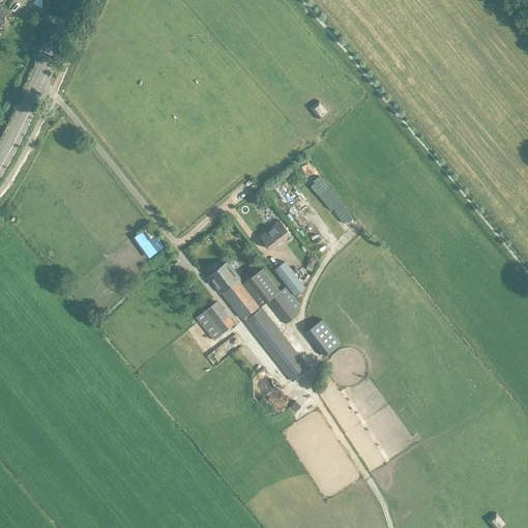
[(325,115),(317,104),(309,110),(318,121),(325,115)]
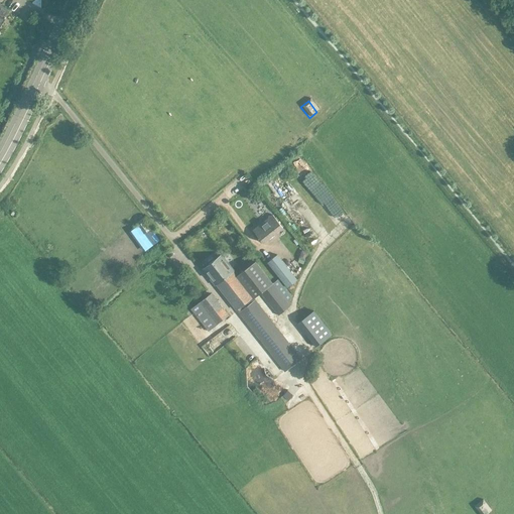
[(314,208),(318,214),(328,207),(325,202),(314,208)]
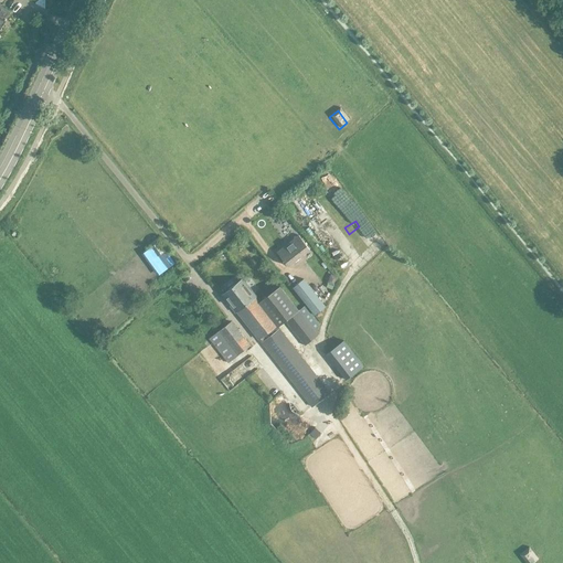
[(285,267),(307,251),(296,237),(274,254),(285,267)]
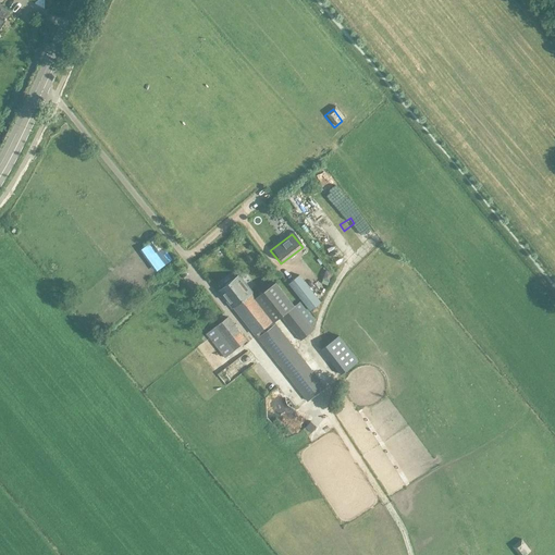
[(153,236),(146,243),(148,245),(155,255),(159,250),(162,248),(153,236)]
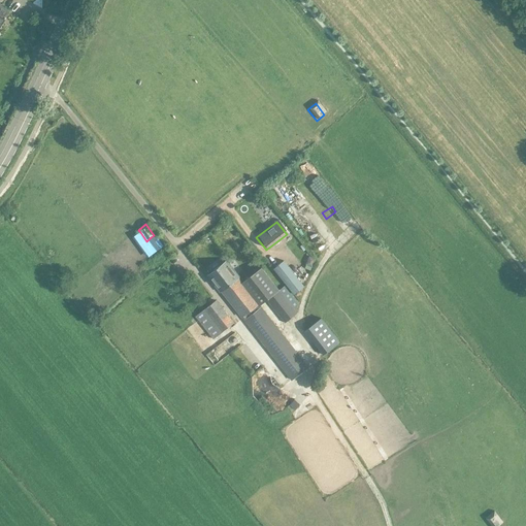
[(301,238),(307,232),(303,227),(297,233),(301,238)]
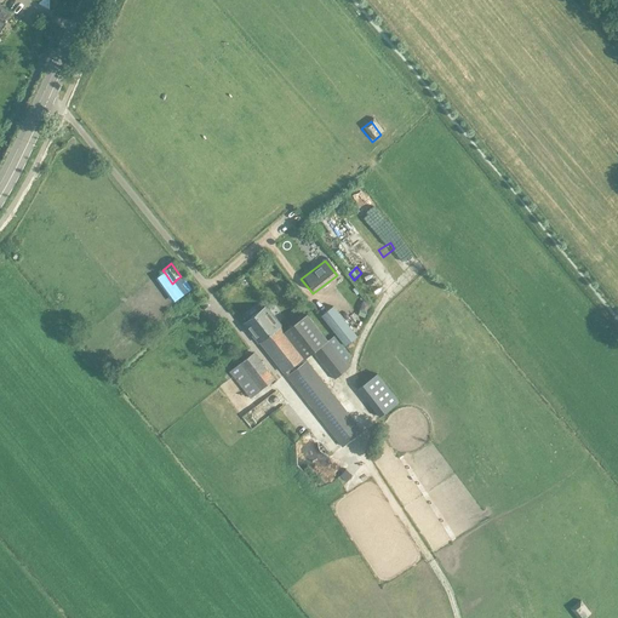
[(169,295),(182,285),(177,279),(172,284),(165,273),(158,279),(169,295)]
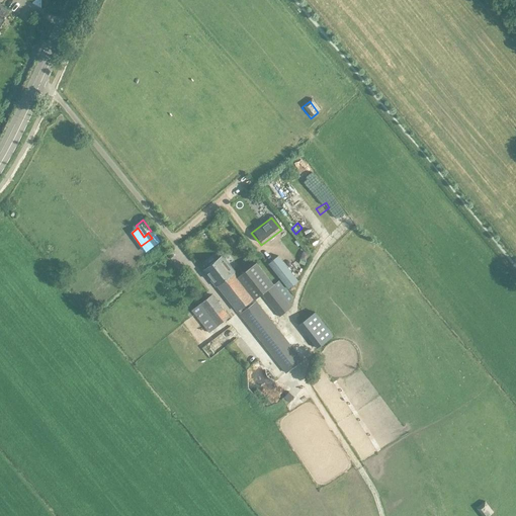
[(280,271),(264,252),(258,257),(274,276),(286,291),(295,284),(282,269),(280,271)]
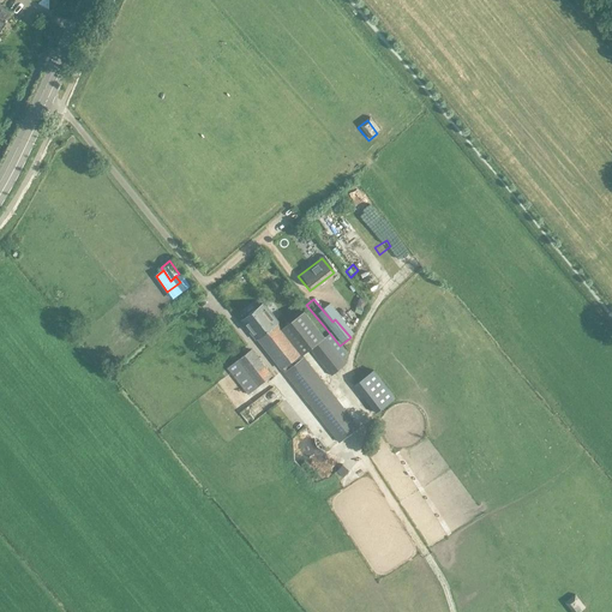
[(365,304),(358,300),(353,310),(361,313),(365,304)]
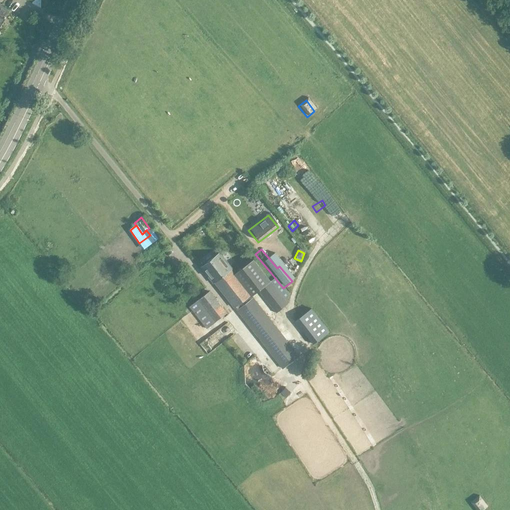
[(288,297),(287,297),(274,279),(269,283),(252,261),(232,276),(228,271),(229,270),(217,255),(199,269),(211,284),(212,283),(280,370),(296,358),(250,299),(257,294),(274,315),(286,305),(282,301),(288,297)]
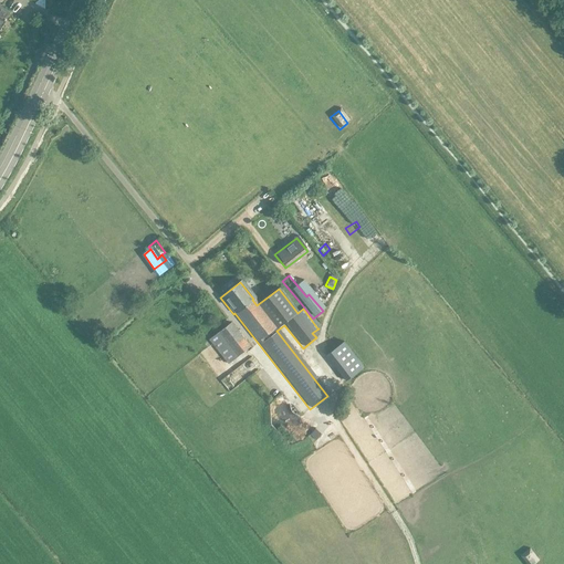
[(248,347),(229,324),(207,341),(226,365),(248,347)]
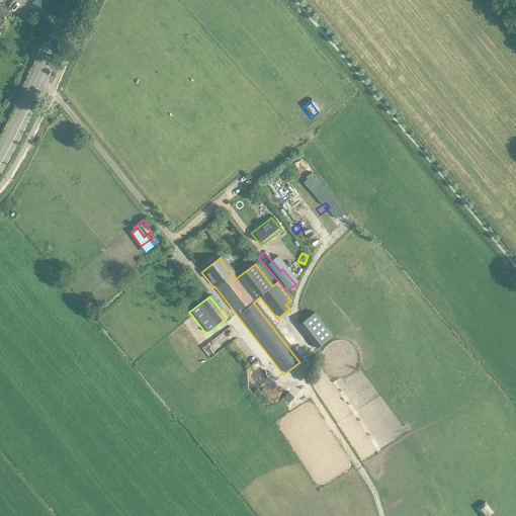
[(315,350),(331,338),(313,314),(296,327),(315,350)]
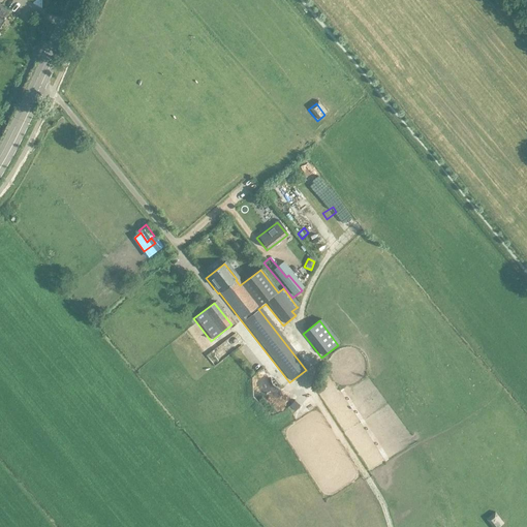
[(261,380),(256,384),(261,390),(266,384),(261,380)]
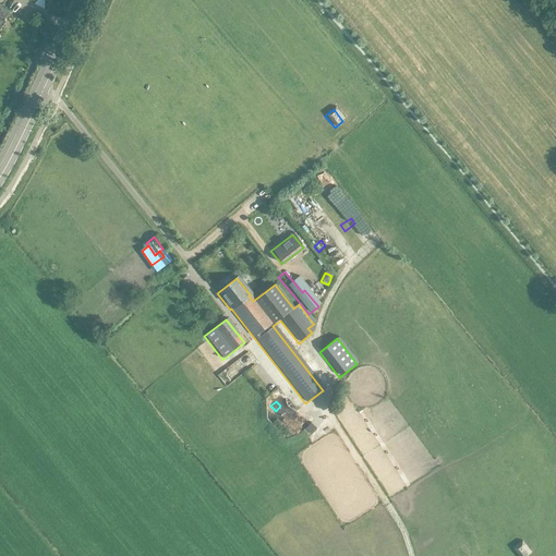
[(293,418),(302,412),(299,407),(290,412),(293,418)]
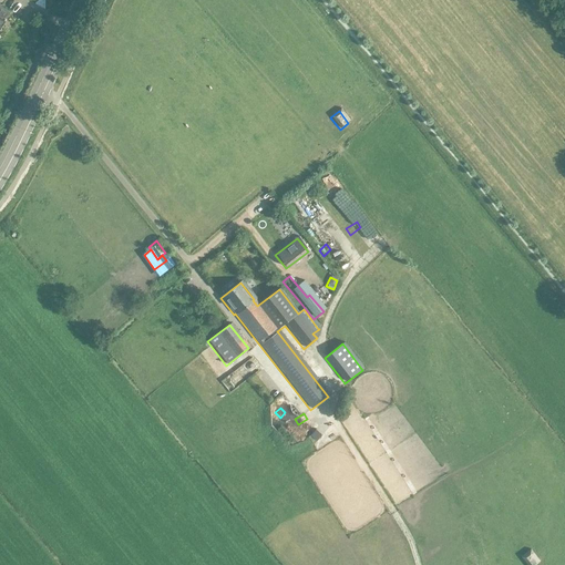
[(295,425),(277,437),(287,452),(305,441),(295,425)]
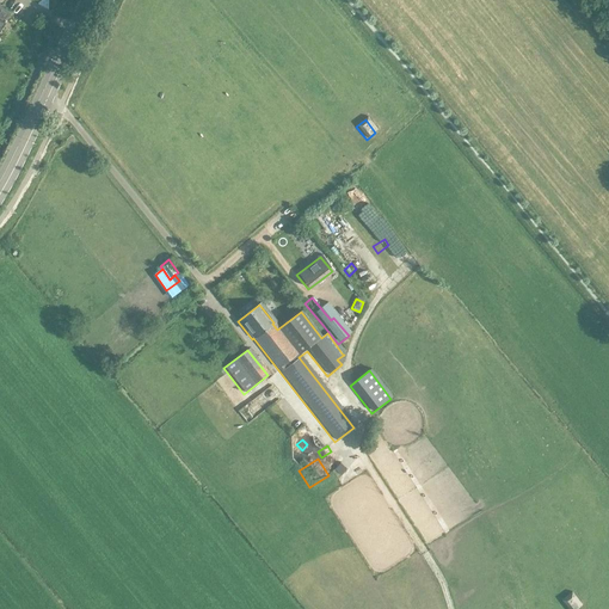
[(560,601),(566,608),(577,608),(579,607),(570,594),(560,601)]
